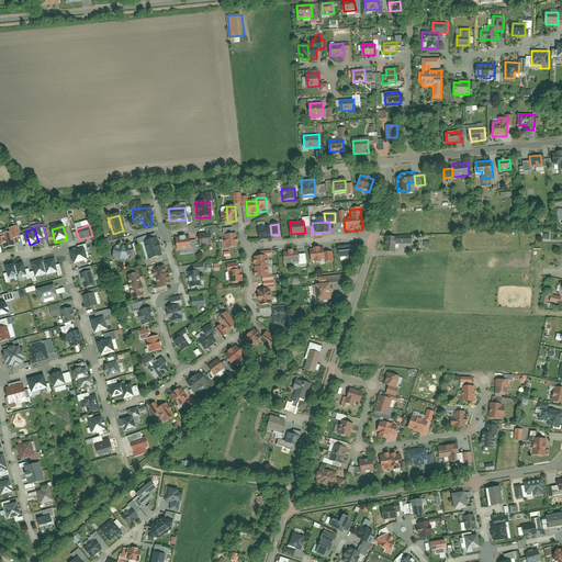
[(270,228),(257,229),(258,242),(271,240),(270,228)]
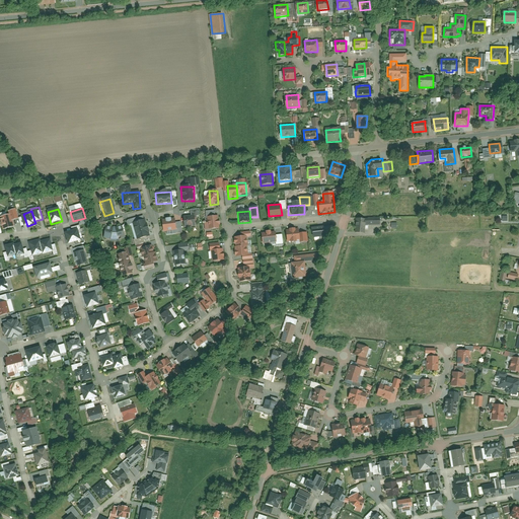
[(11,213),(0,216),(4,230),(15,227),(11,213)]
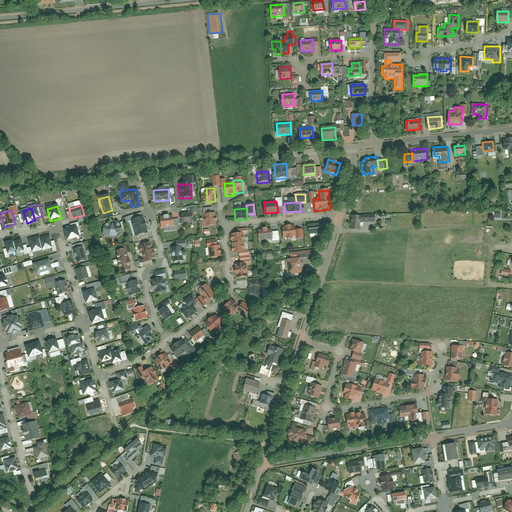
[(101,214),(102,220),(113,216),(111,211),(101,214)]
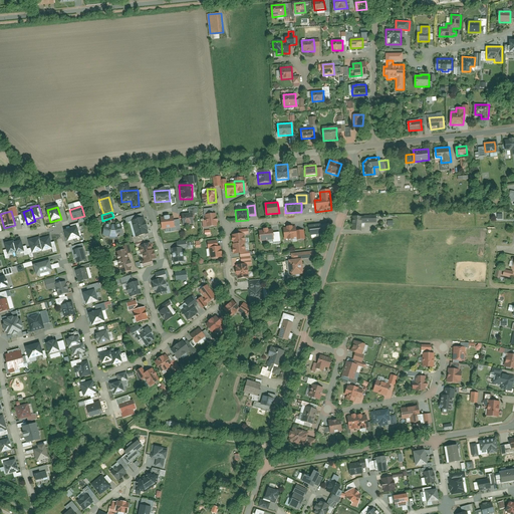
[(192,215),(181,216),(182,226),(192,225),(192,215)]
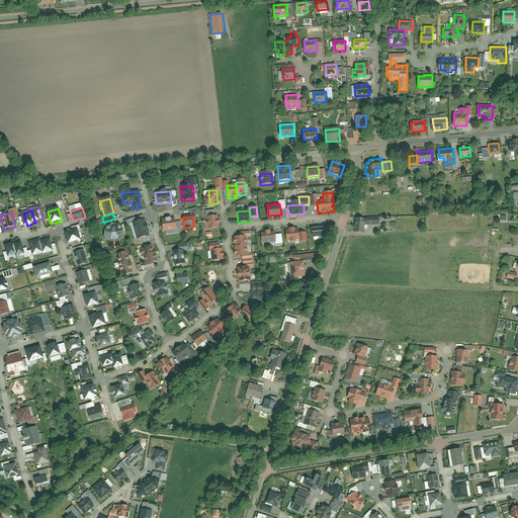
[(218,229),(218,217),(205,218),(205,230),(218,229)]
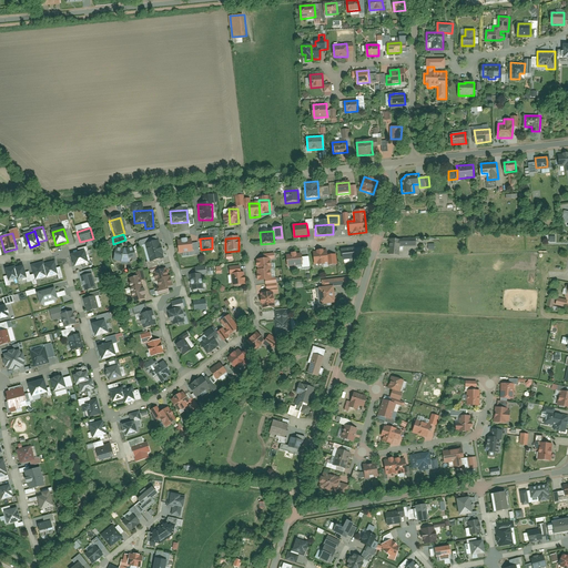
[(391,237),(388,253),(399,254),(401,245),(402,240),(401,240),(391,237)]
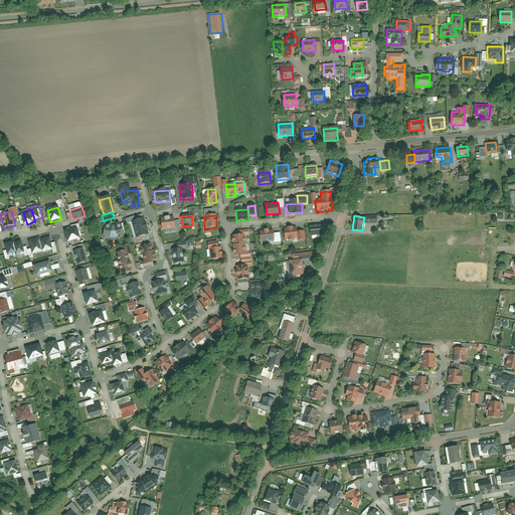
[(132,220),(134,228),(147,225),(145,217),(144,217),(132,220)]
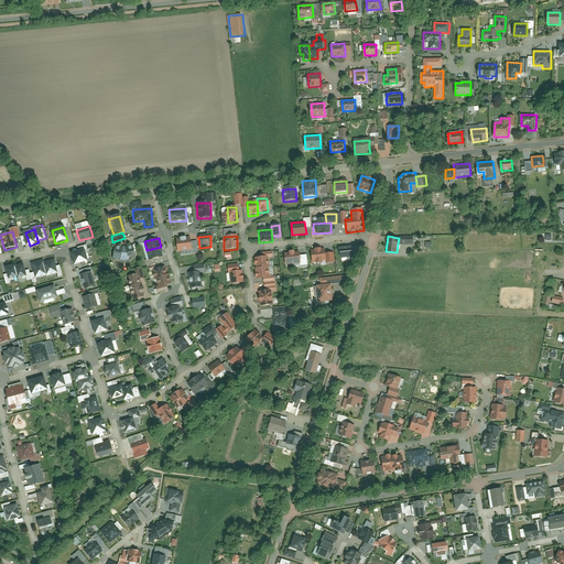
[(188,238),(175,240),(176,252),(191,251),(188,238)]
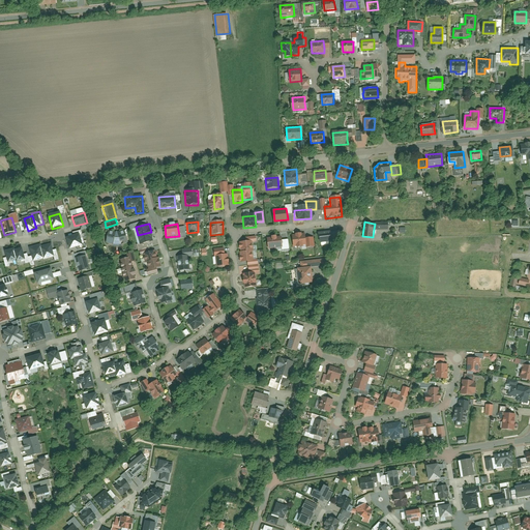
[(116,233),(108,232),(106,244),(116,246),(127,243),(124,232),(116,233)]
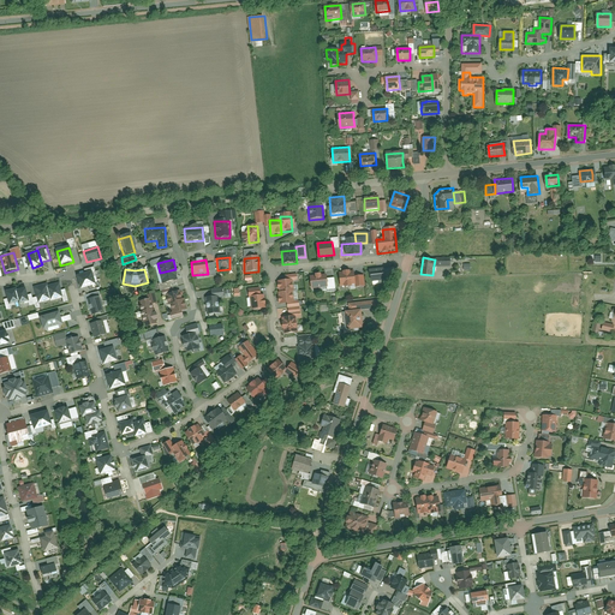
[(160,273),(162,282),(177,279),(178,279),(175,269),(160,273)]
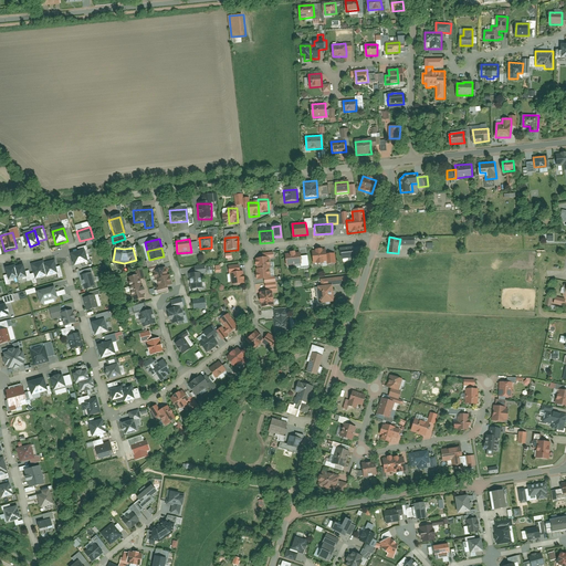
[(353,249),(341,250),(341,261),(354,261),(353,249)]
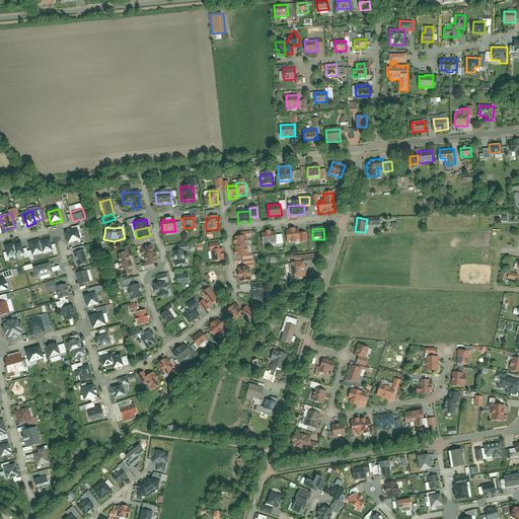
[(81,230),(67,233),(70,244),(84,240),(81,230)]
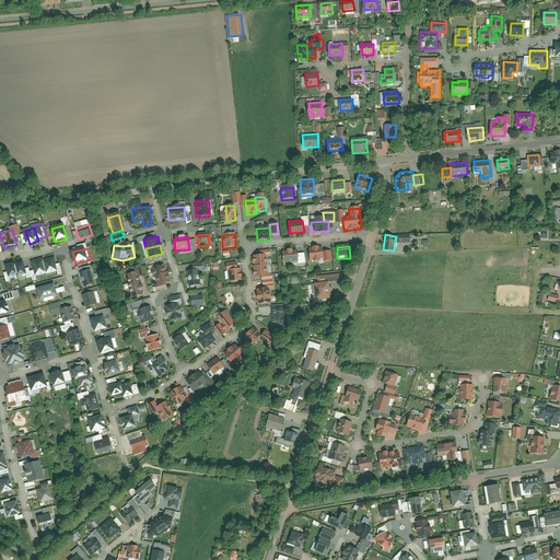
[(322,248),(307,249),(308,260),(323,259),(322,248)]
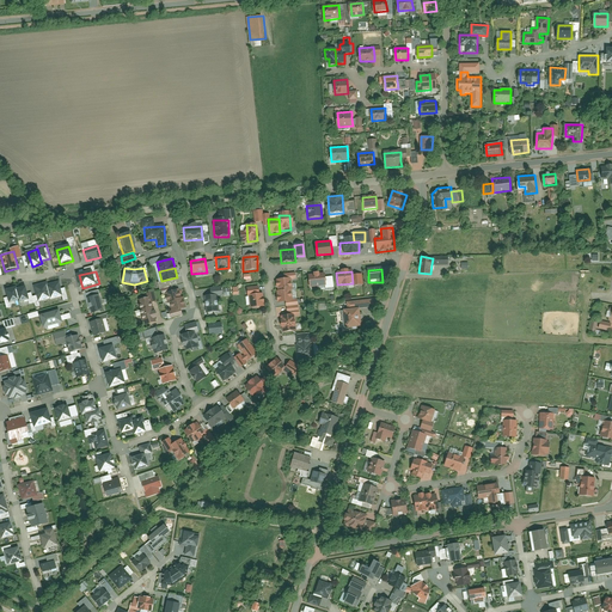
[(324,275),(307,276),(308,289),(325,288),(324,275)]
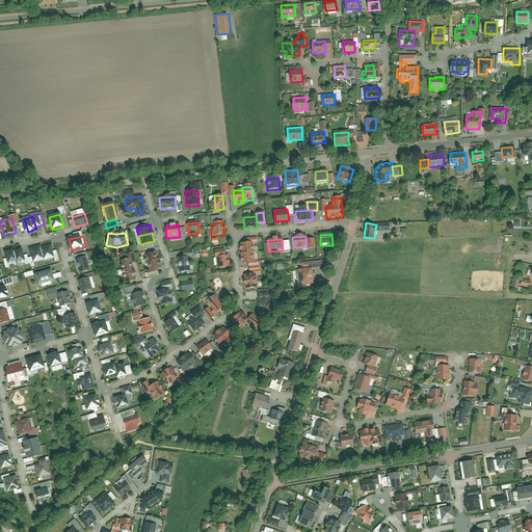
[(315,249),(314,239),(307,240),(308,250),(315,249)]
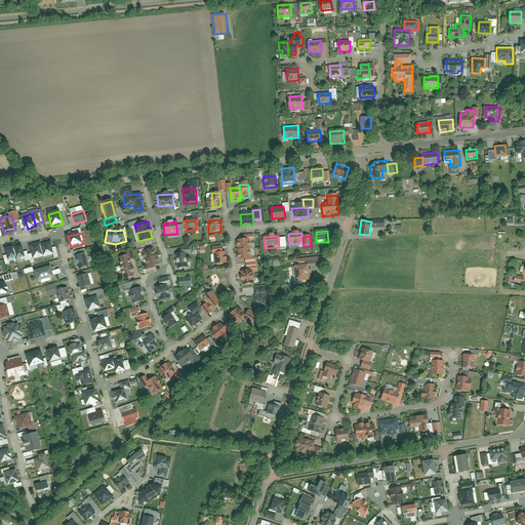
[(135,242),(137,247),(152,244),(151,238),(138,241),(135,242)]
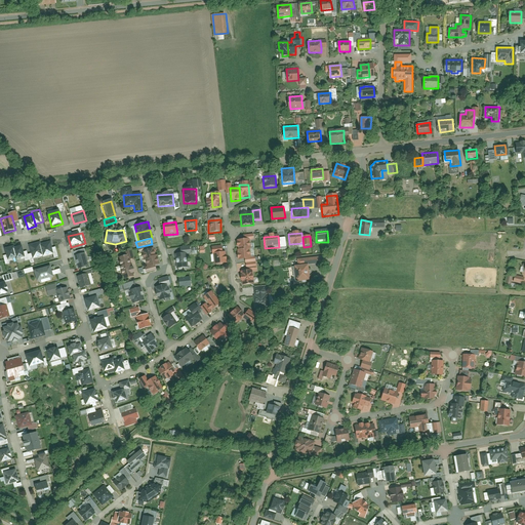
[(236,242),(237,251),(249,251),(249,241),(236,242)]
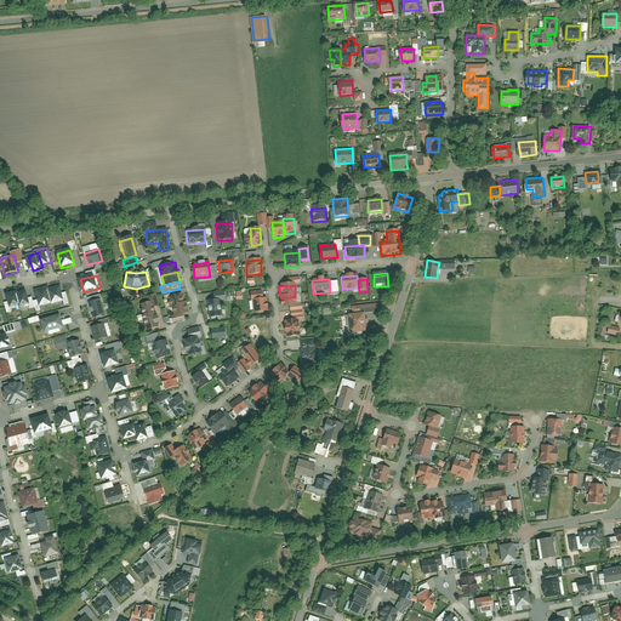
[(51,288),(39,290),(43,306),(55,303),(51,290),(51,288)]
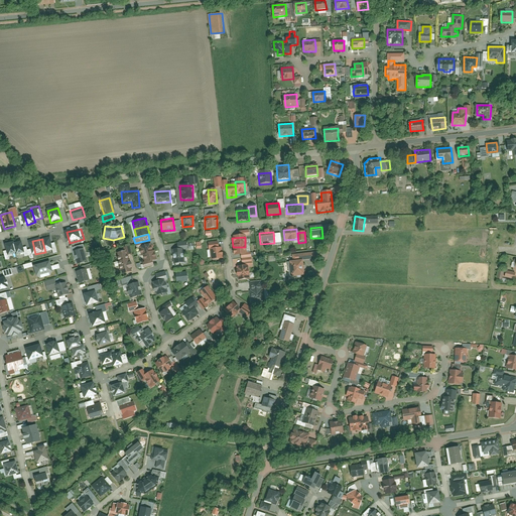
[(50,239),(42,241),(45,252),(53,250),(50,239)]
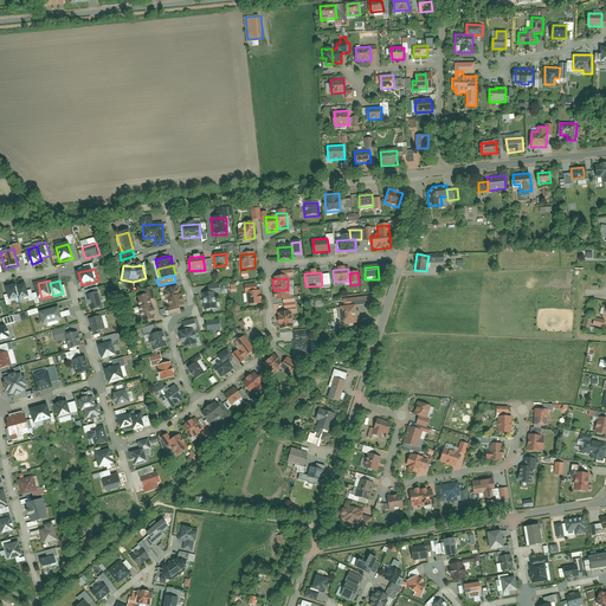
[(18,282),(8,284),(12,298),(21,296),(19,285),(18,282)]
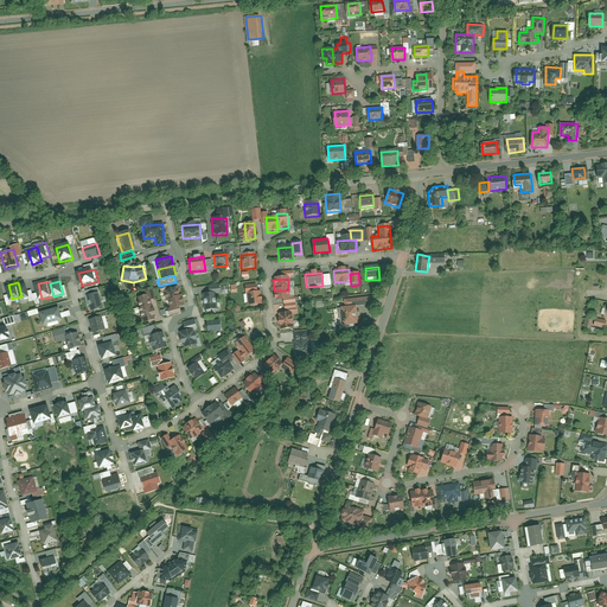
[(29,282),(19,286),(21,296),(23,299),(32,296),(29,282)]
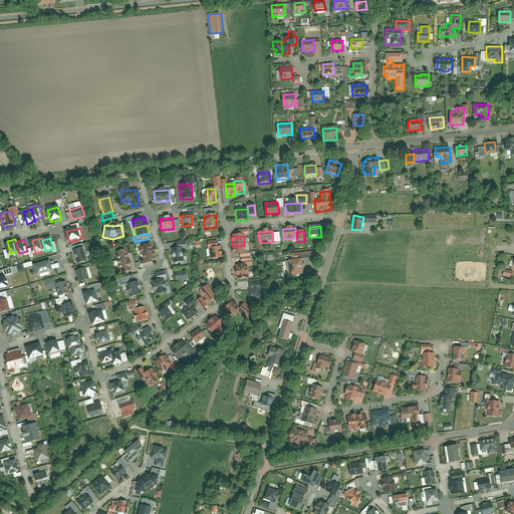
[(218,240),(208,241),(209,248),(210,248),(219,247),(218,240)]
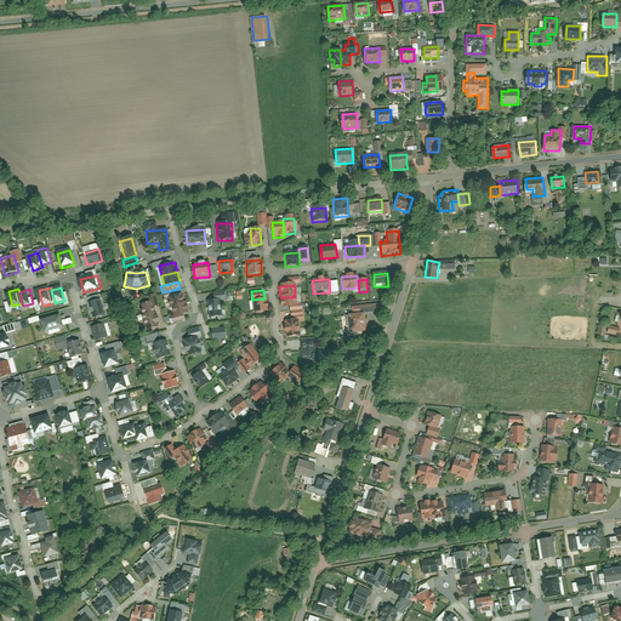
[(184,301),(182,294),(176,295),(167,297),(171,307),(172,307),(180,305),(180,302),(184,301)]
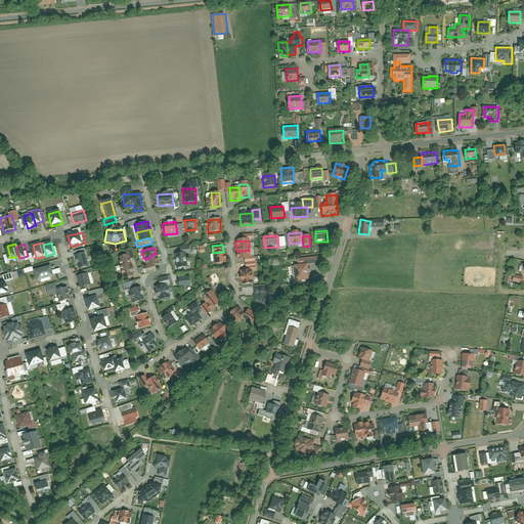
[(134,258),(132,249),(125,251),(126,254),(128,253),(129,259),(134,258)]
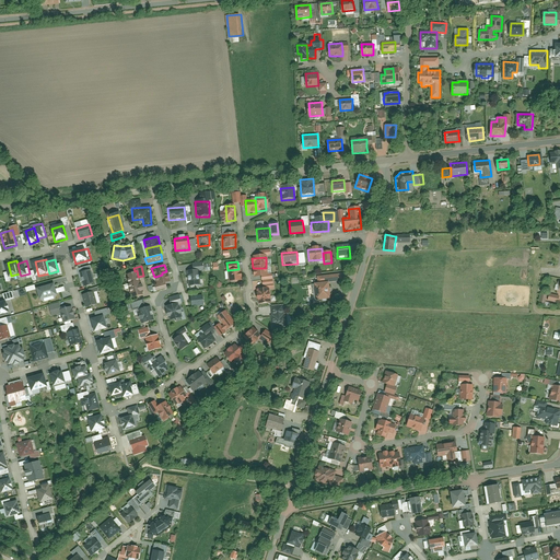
[(90,268),(78,271),(80,281),(81,281),(82,286),(94,283),(90,268)]
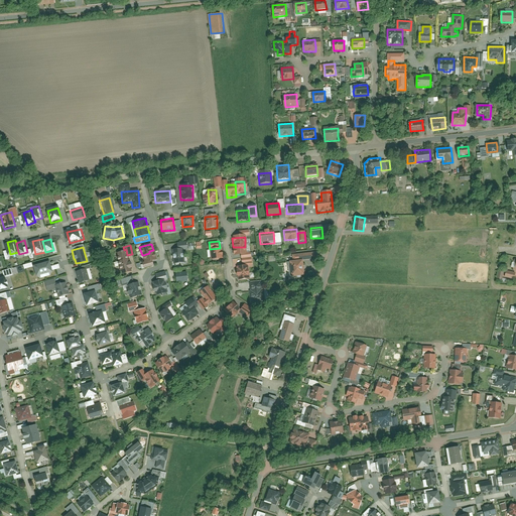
[(233,247),(233,257),(246,256),(245,247),(233,247)]
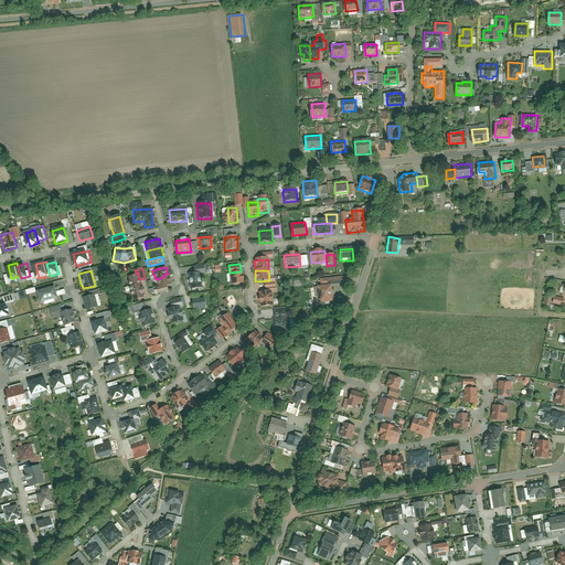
[(241,272),(231,273),(232,285),(246,283),(244,272),(241,272)]
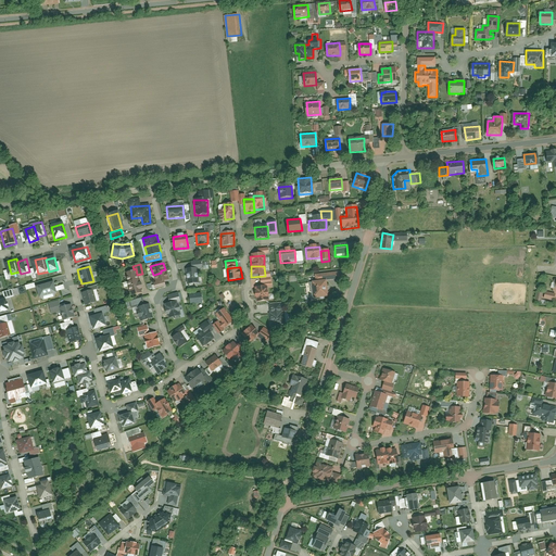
[(131,295),(142,292),(137,275),(136,268),(134,269),(126,272),(131,295)]
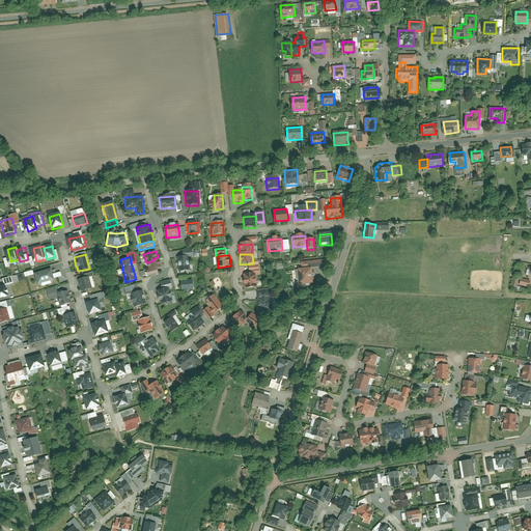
[(154,258),(154,260),(147,262),(149,271),(157,269),(162,267),(160,257),(158,257),(154,258)]
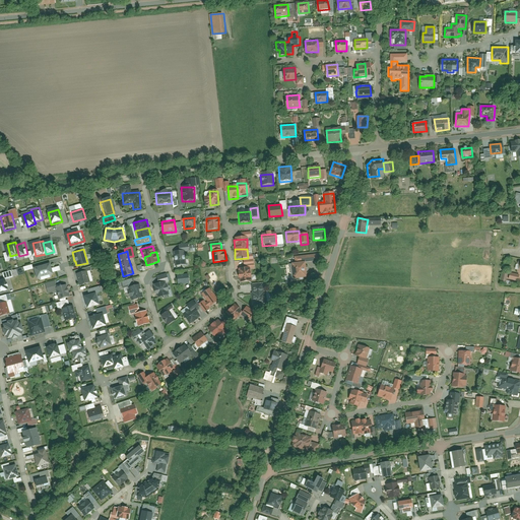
[(184,253),(173,253),(174,267),(185,266),(184,253)]
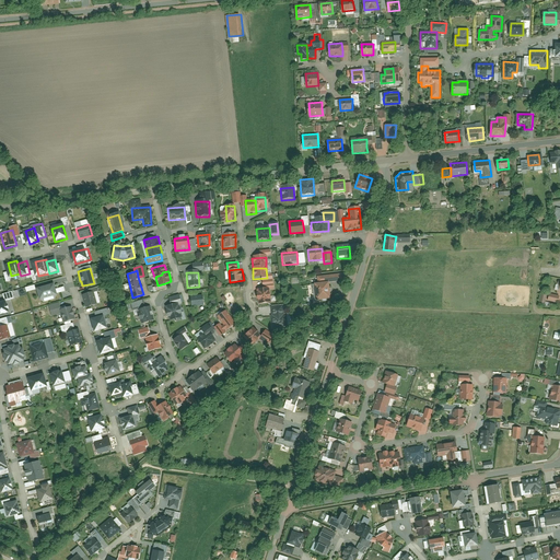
[(340,275),(316,277),(317,284),(341,282),(340,275)]
